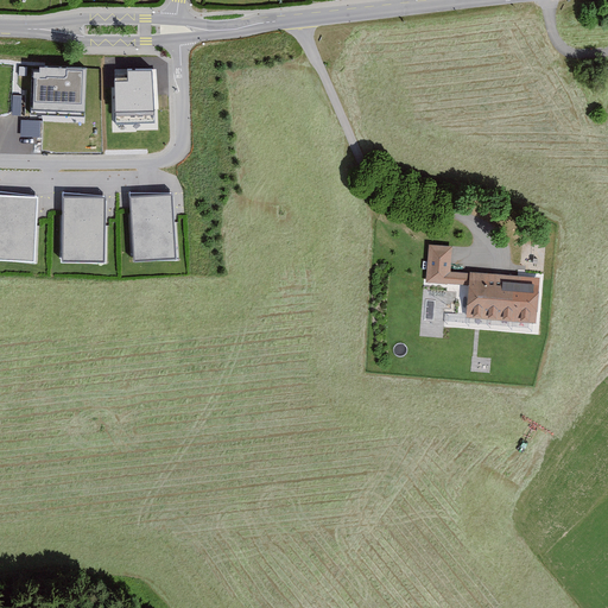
[(88,68),(42,67),(42,71),(35,71),(33,111),(87,112),(88,68)]
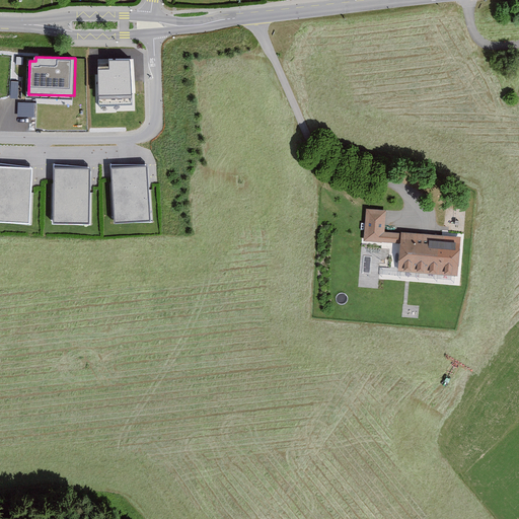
[(132,60),(98,60),(98,104),(132,104),(132,60)]
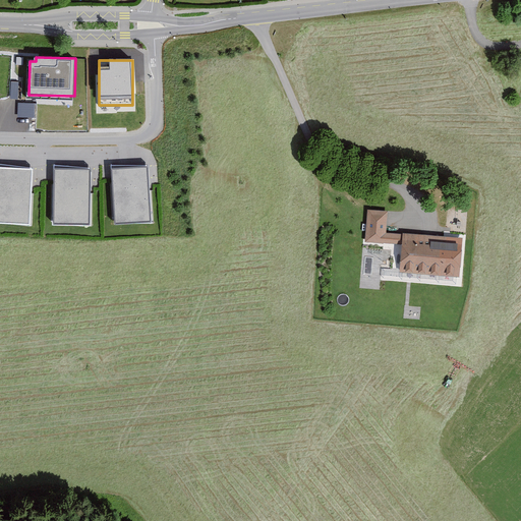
[(36,117),(36,102),(18,103),(18,118),(36,117)]
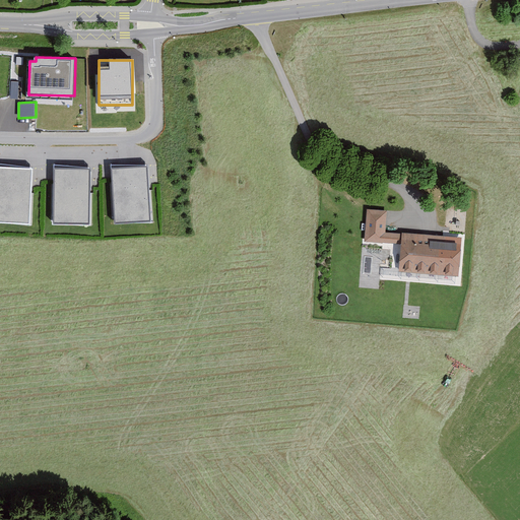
[(146,164),(112,166),(115,218),(149,217),(146,164)]
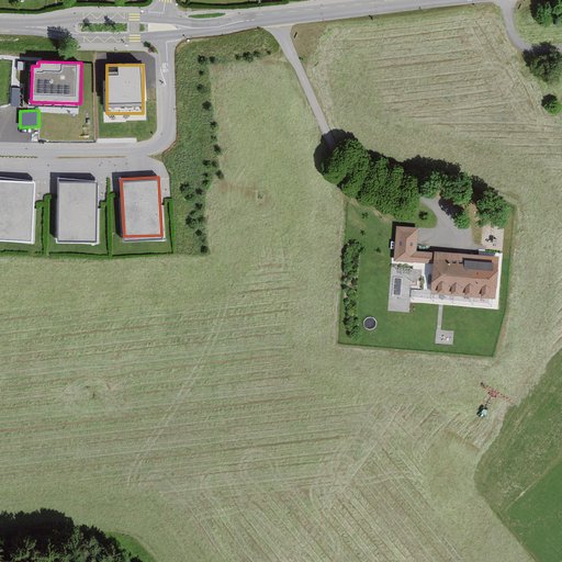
[(33,180),(0,178),(0,235),(31,237),(33,180)]
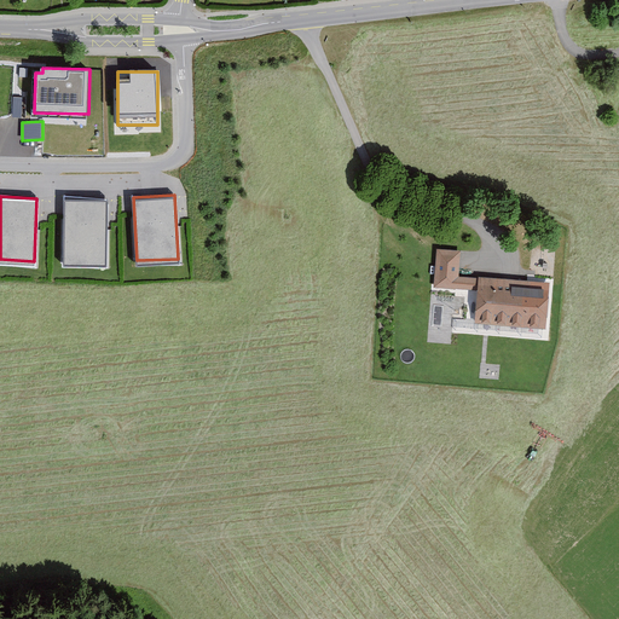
[(106,198),(65,198),(65,261),(105,261),(106,198)]
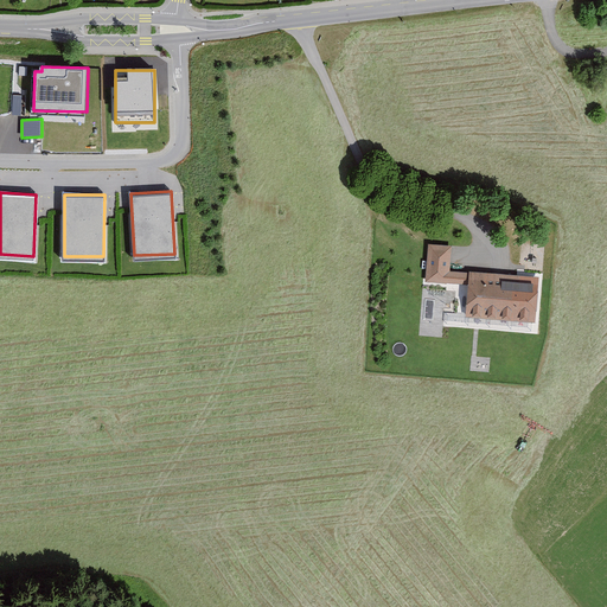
[(452,272),(454,249),(433,247),(430,282),(473,286),(471,318),(521,321),(521,334),(537,336),(540,308),(525,307),(528,278),(452,272)]
